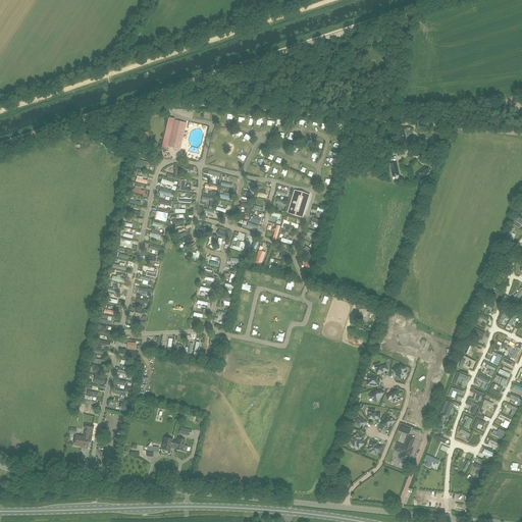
[(179,150),(184,132),(186,123),(173,120),(173,119),(175,119),(168,117),(168,118),(161,148),(168,150),(166,149),(167,147),(179,150)]
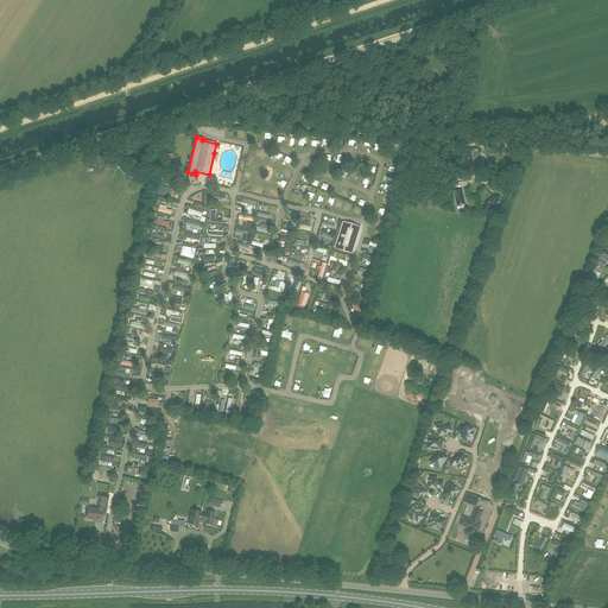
[(501,165),(498,169),(502,173),(505,171),(506,171),(512,164),(506,159),(500,165),(501,165)]
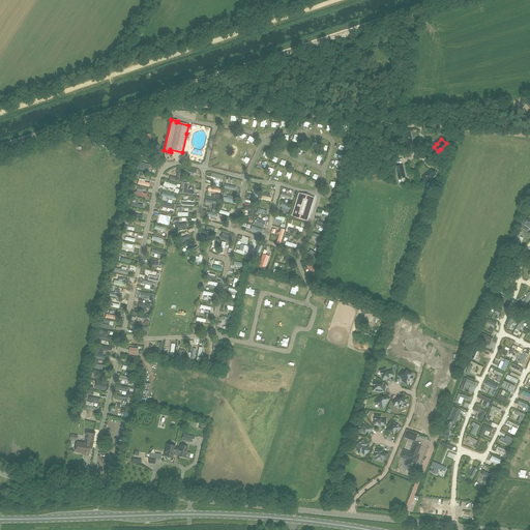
[(416,143),(409,142),(408,152),(414,154),(416,143)]
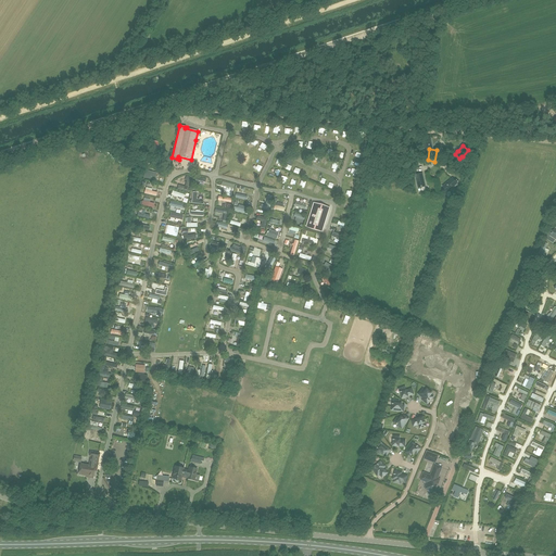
[(144,178),(156,181),(158,177),(155,176),(156,173),(146,171),(144,178)]
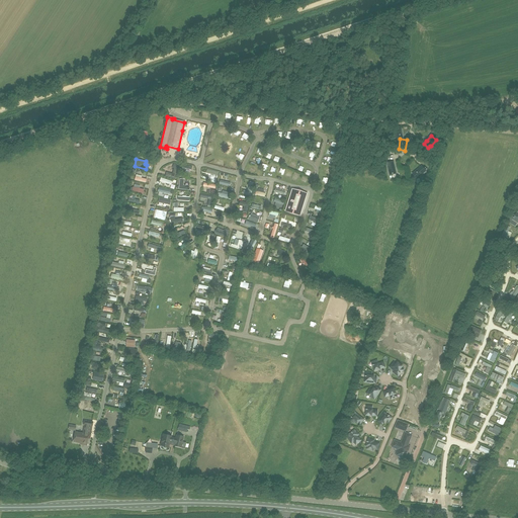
[(394,162),(387,164),(390,175),(397,173),(394,162)]
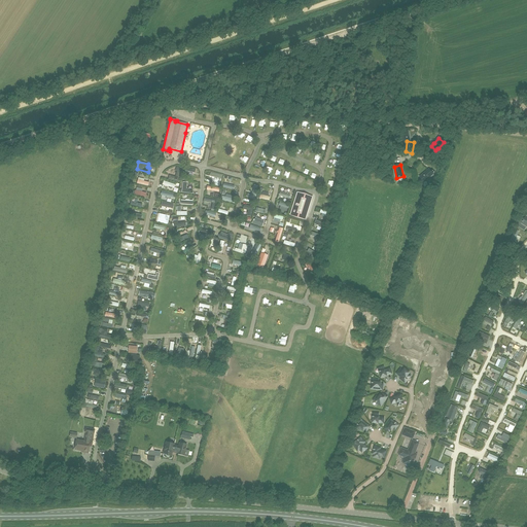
[(181,173),(182,173),(183,169),(177,167),(176,171),(177,171),(175,177),(170,176),(169,179),(178,182),(181,173)]
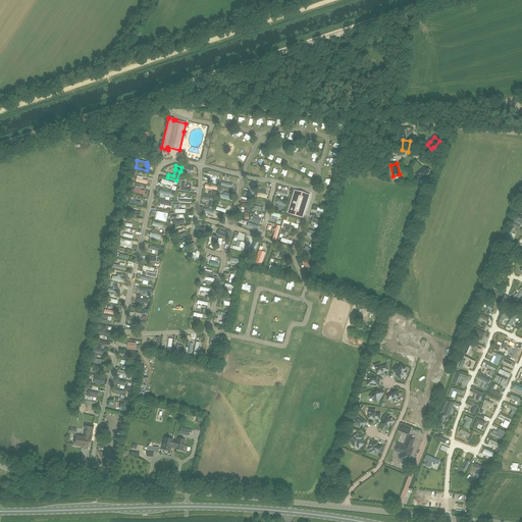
[(193,171),(194,168),(185,166),(183,173),(186,174),(187,170),(193,171)]
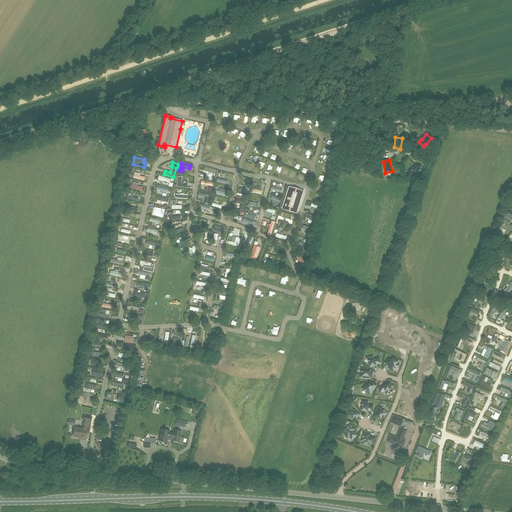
[(416,164),(411,169),(412,169),(408,172),(412,176),(414,174),(415,175),(421,169),(416,164)]
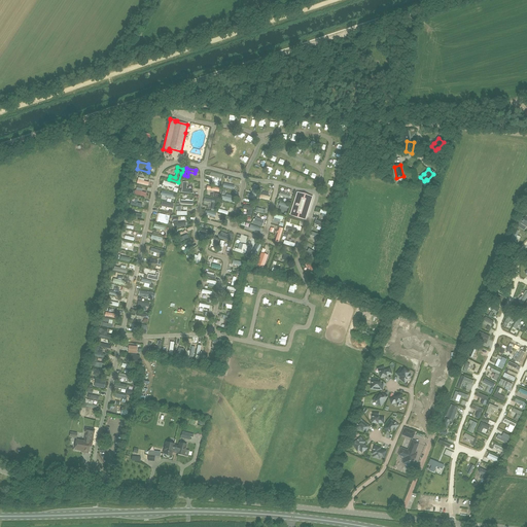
[(182,192),(192,194),(192,189),(186,189),(187,183),(183,182),(182,192)]
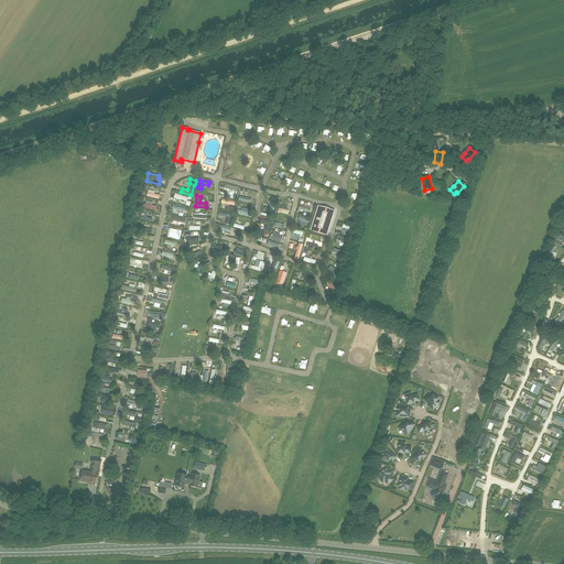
[(334,212),(323,208),(318,206),(311,230),(326,235),(334,212)]
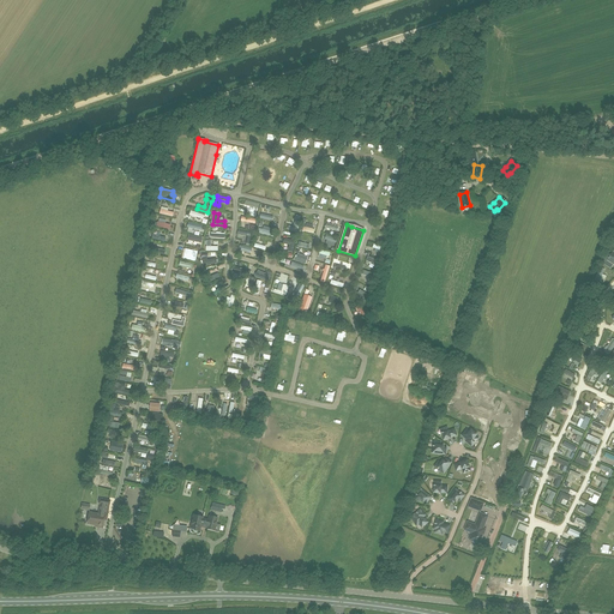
[(253,236),(254,233),(239,229),(238,234),(248,235),(246,244),(251,245),(252,236),(253,236)]
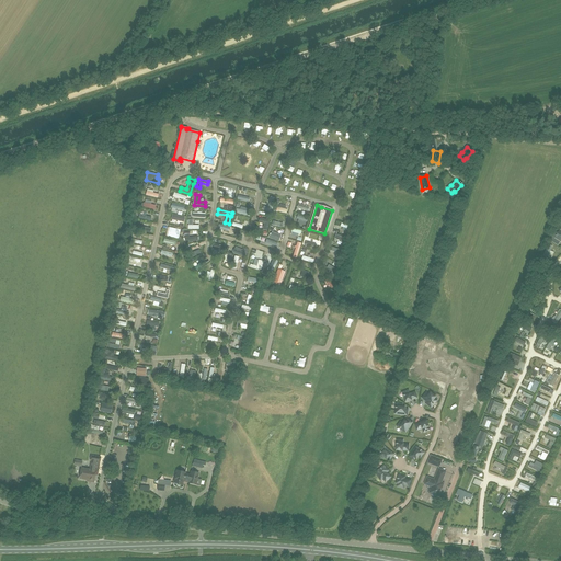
[(172,222),(179,224),(180,221),(185,222),(186,218),(173,215),(172,222)]
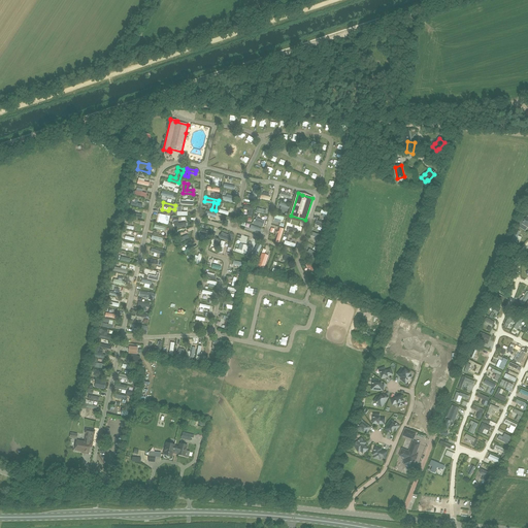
[(244,205),(244,209),(249,210),(248,216),(253,217),(255,208),(244,205)]
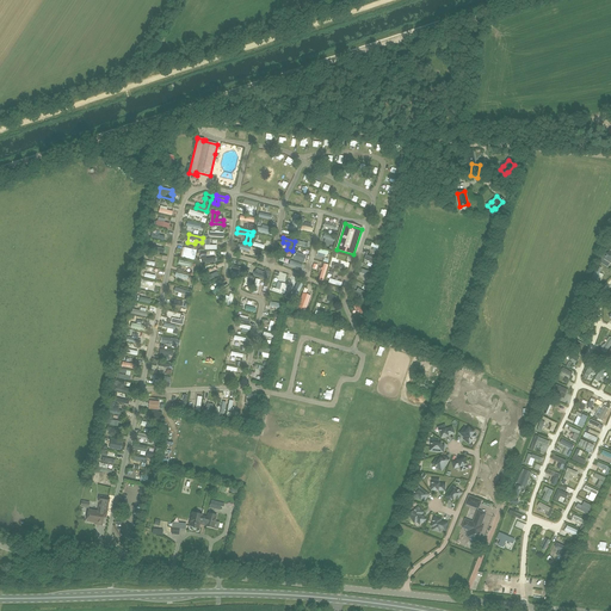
[(205,244),(205,246),(205,250),(216,250),(216,246),(210,246),(210,240),(205,240),(205,244)]
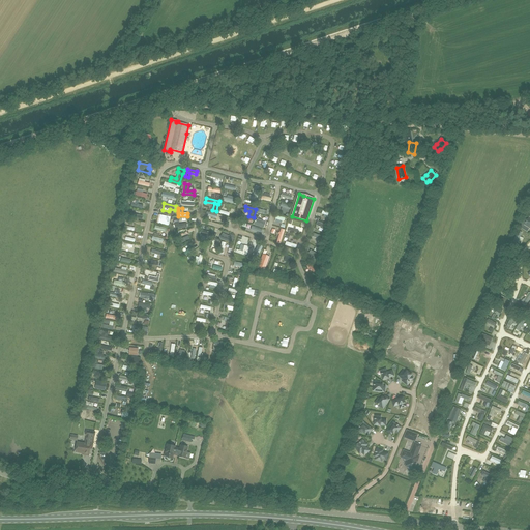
[(158,224),(169,226),(170,217),(160,215),(158,224)]
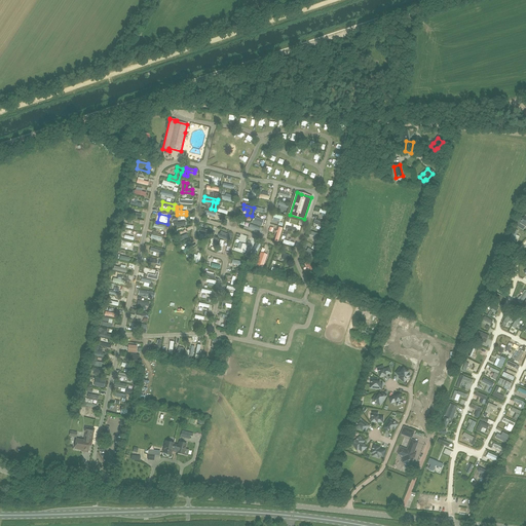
[(252,223),(261,227),(264,221),(255,218),(254,220),(253,220),(252,223)]
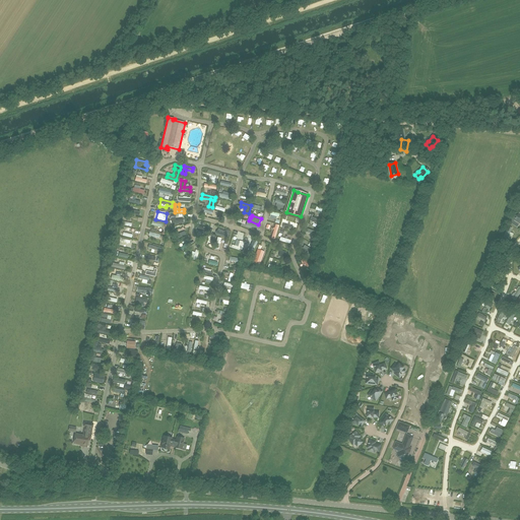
[(313,220),(311,226),(317,229),(318,225),(319,226),(320,222),(313,220)]
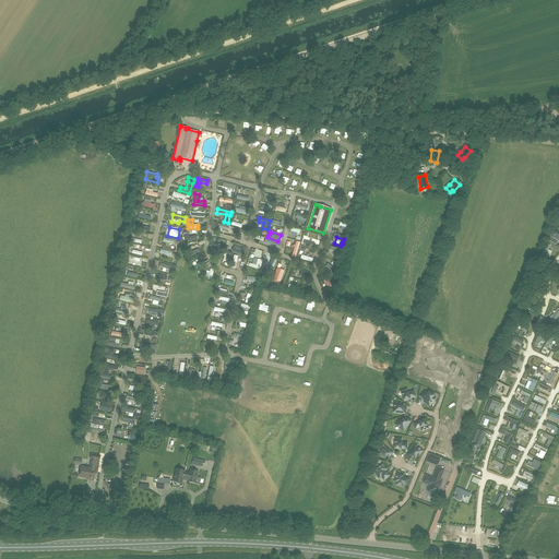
[(274,248),(276,242),(265,239),(264,241),(272,245),(271,247),(274,248)]
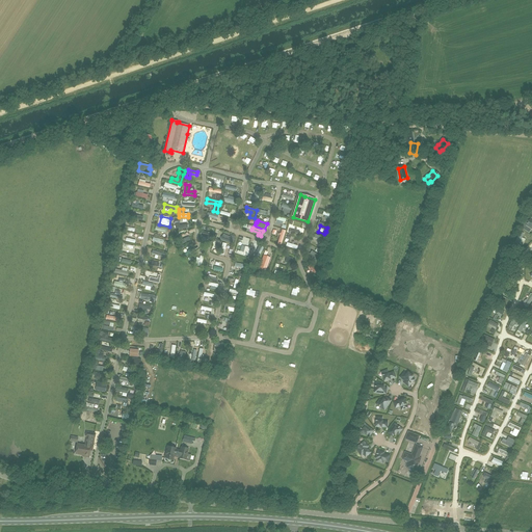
[(526,239),(522,238),(524,233),(521,232),(515,243),(520,244),(523,246),(526,239)]
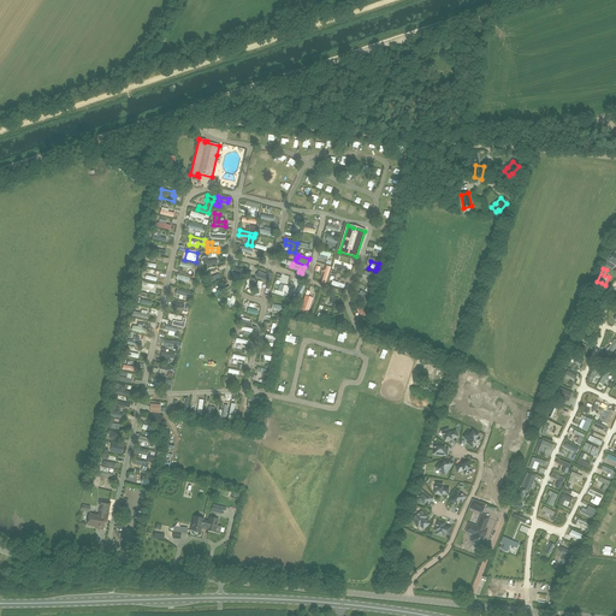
[(258,274),(256,274),(255,278),(268,283),(270,279),(265,277),(265,274),(259,272),(258,274)]
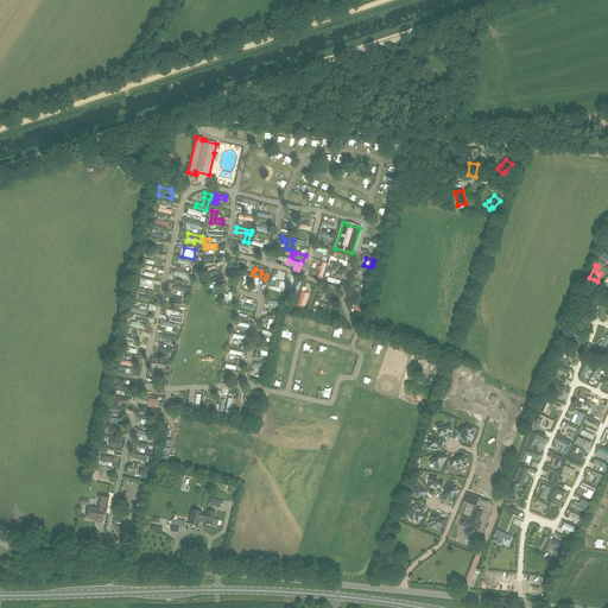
[(371,272),(360,268),(359,272),(365,274),(363,279),(368,280),(371,272)]
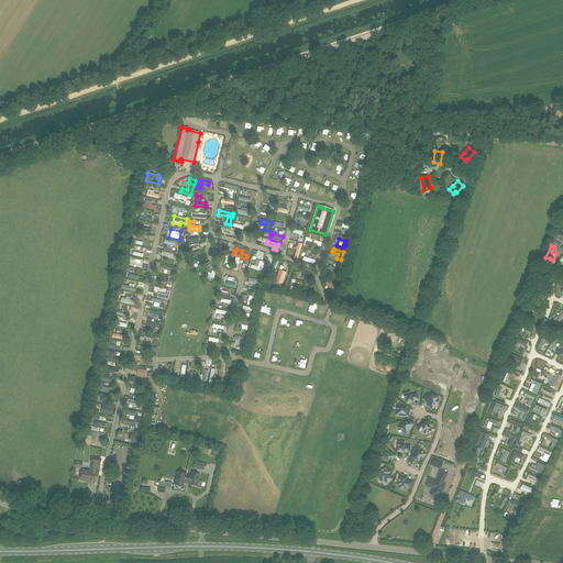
[(191,260),(201,254),(200,251),(192,254),(190,250),(187,251),(191,260)]
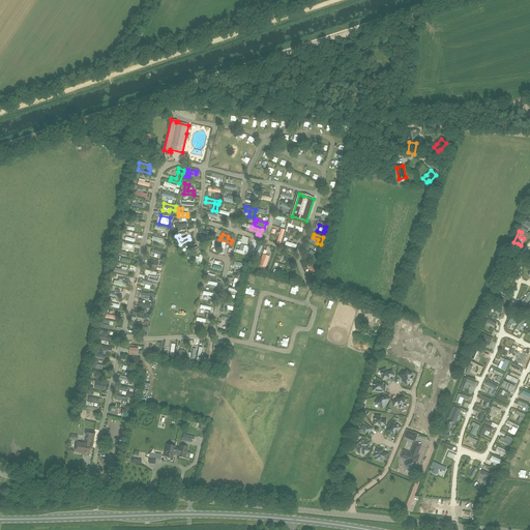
[(237,249),(236,253),(241,255),(242,254),(244,255),(247,246),(244,245),(244,246),(242,252),(240,251),(237,249)]
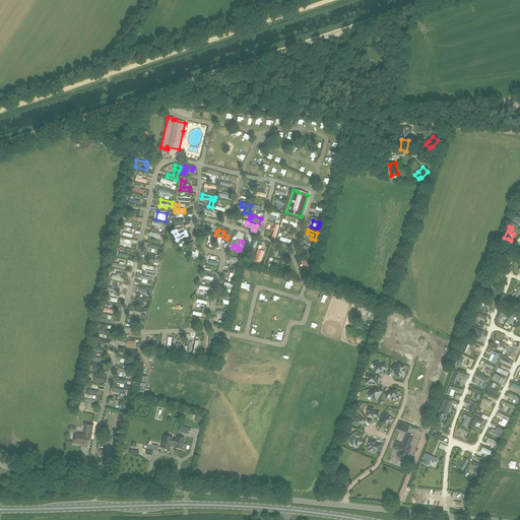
[(257,243),(253,241),(249,251),(245,249),(243,253),(250,257),(257,243)]
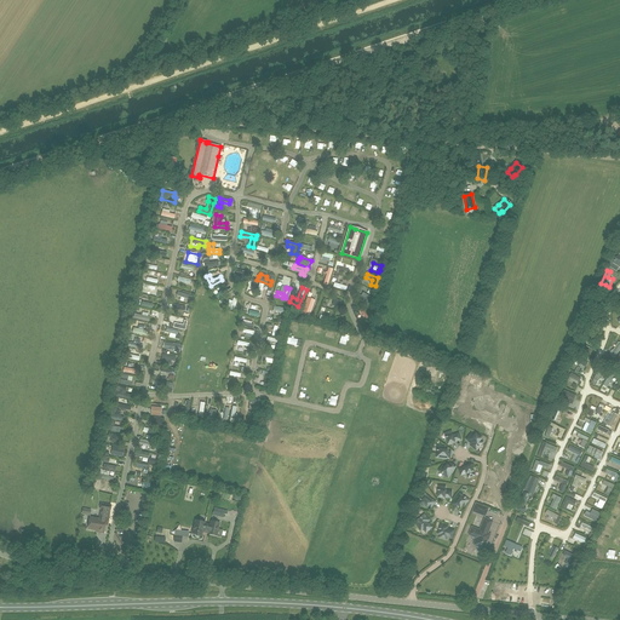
[(369,309),(374,300),(363,293),(361,297),(368,300),(365,305),(369,309)]
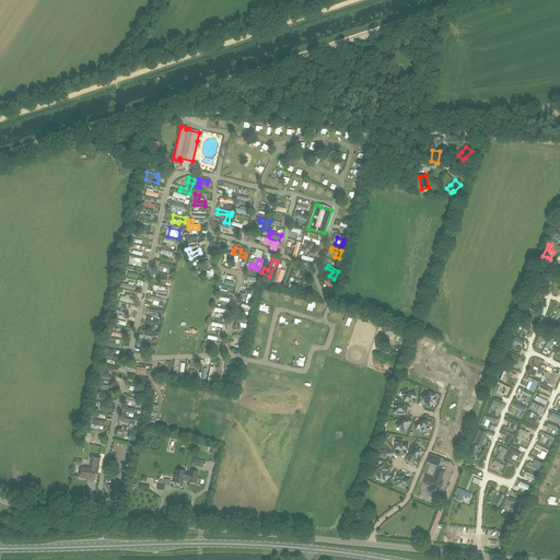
[(211,269),(211,271),(208,271),(206,278),(213,280),(216,270),(211,269)]
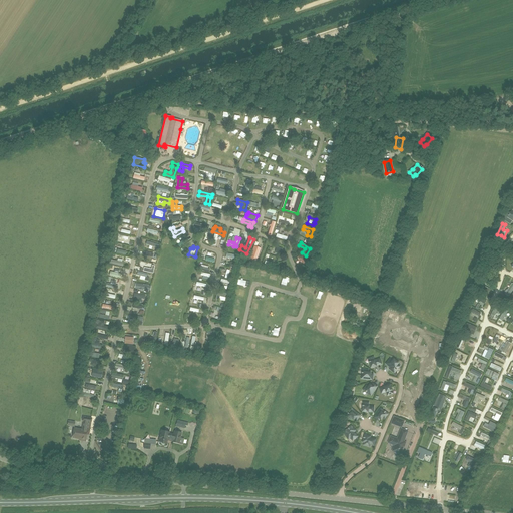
[(261,249),(253,246),(249,261),(255,263),(261,249)]
